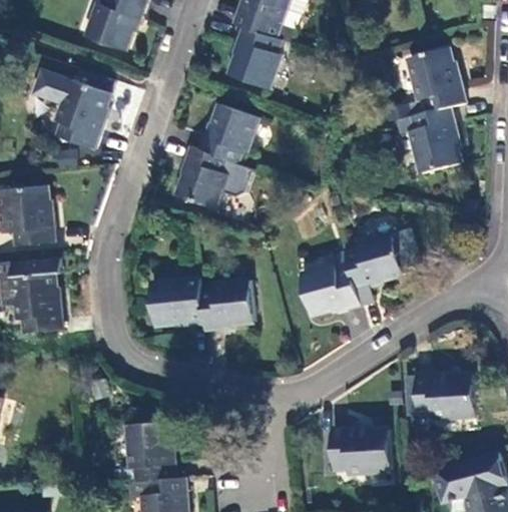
[(136,19),(141,4),(129,0),(101,0),(99,5),(95,4),(82,36),(122,49),(134,17),(136,19)]
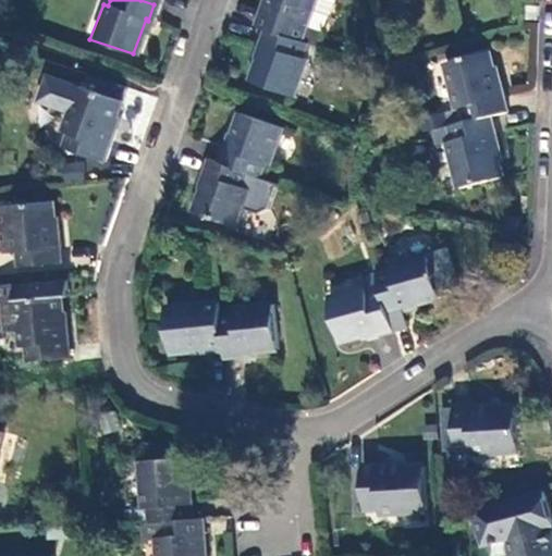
[(298,40),(304,25),(311,0),(264,0),(260,11),(256,9),(252,23),(260,26),(298,40)]
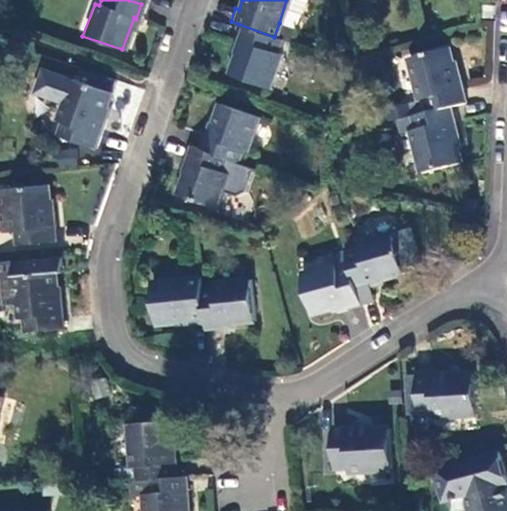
[(478,16),(489,16),(490,4),(479,4),(478,16)]
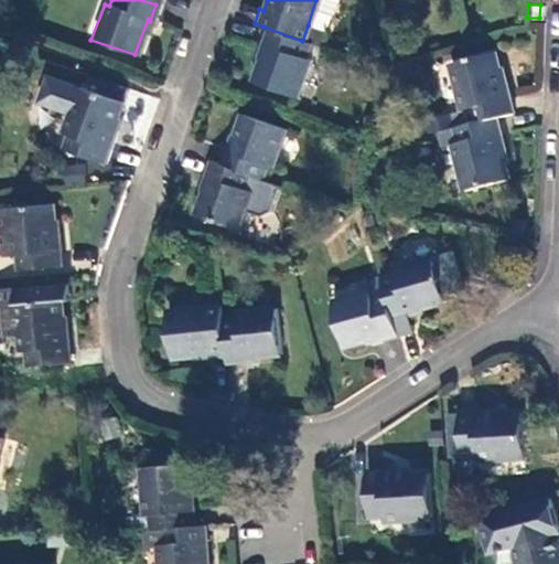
[(323,30),(308,25),(302,41),(308,43),(318,46),(323,30)]
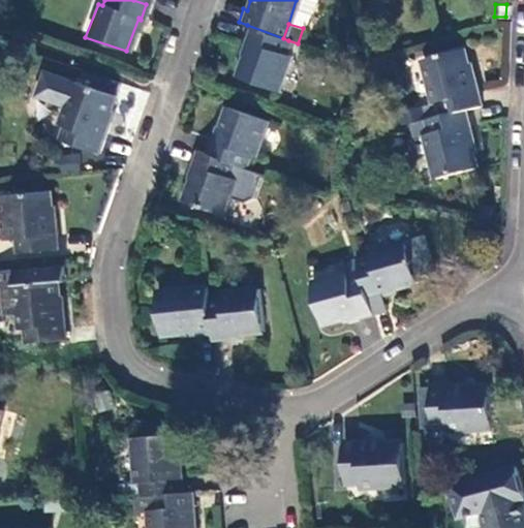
[(284,54),(288,40),(283,38),(247,25),(242,40),(246,42),(234,75),(275,90),(287,55),(284,54)]
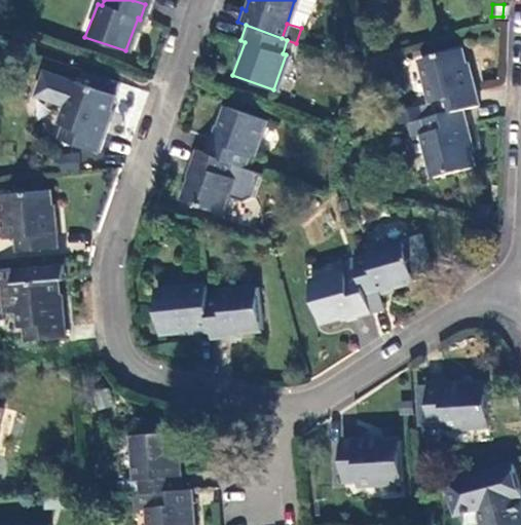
[(291,57),(296,43),(287,40),(283,53),(286,54),(291,57)]
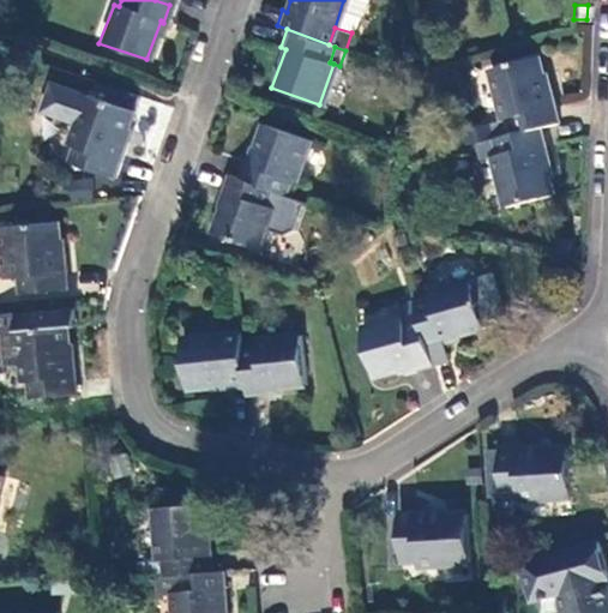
[(506,125),(507,134),(537,126),(555,121),(548,91),(546,92),(535,55),(486,68),(499,116),(503,116),(506,125)]
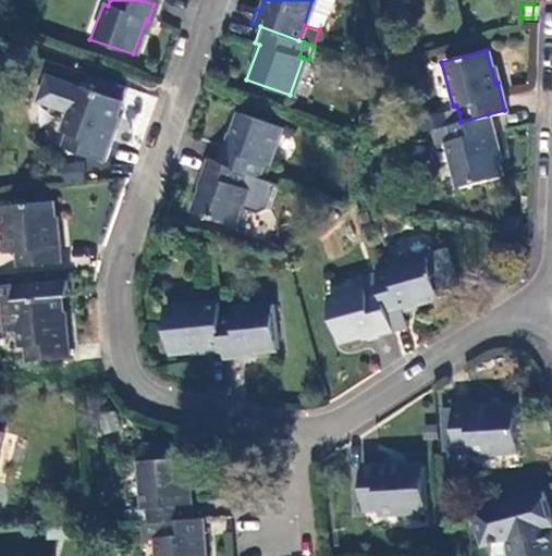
[(118,101),(76,85),(60,128),(64,131),(60,146),(99,161),(110,130),(108,127),(118,101)]
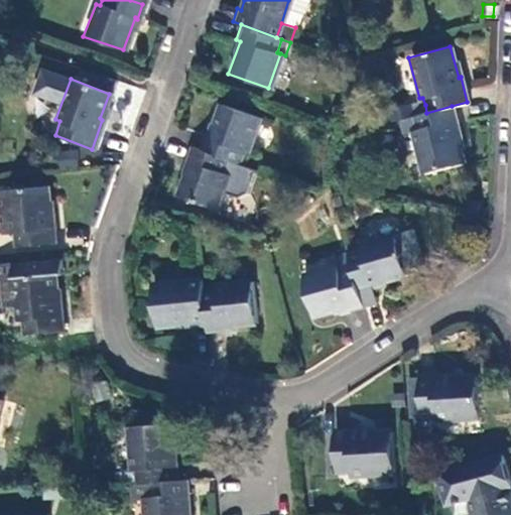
[(203,134),(197,148),(228,159),(237,162),(242,151),(247,152),(258,118),(217,103),(206,135),(203,134)]
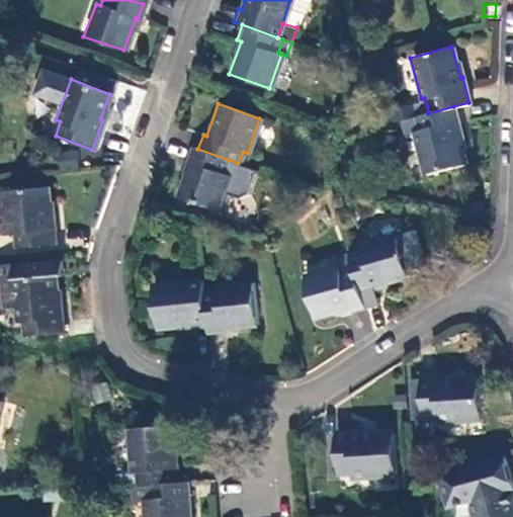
[(415,109),(416,116),(428,113),(427,105),(415,109)]
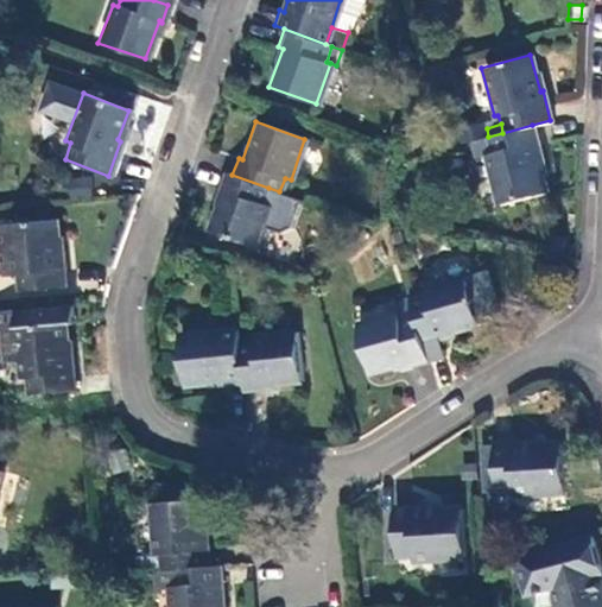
[(542,160),(532,125),(502,133),(488,137),(483,138),(489,153),(483,156),(496,203),(545,191),(538,162),(542,160)]
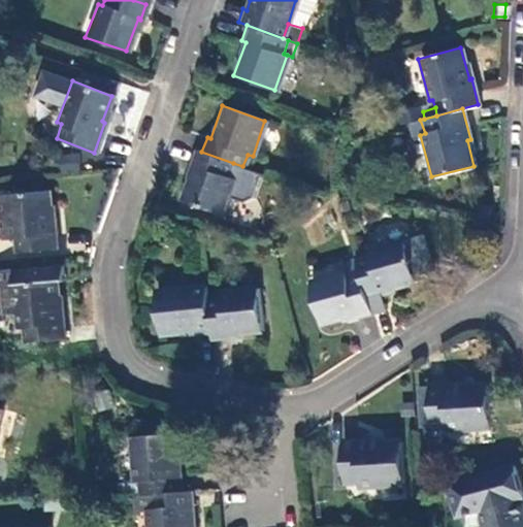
[(229,176),(233,163),(201,152),(194,149),(188,164),(192,166),(181,198),(221,213),(233,178),(229,176)]
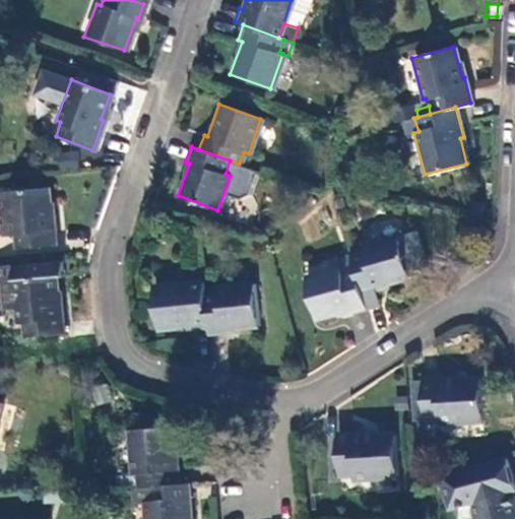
[(72,152),(57,154),(58,170),(73,168),(72,152)]
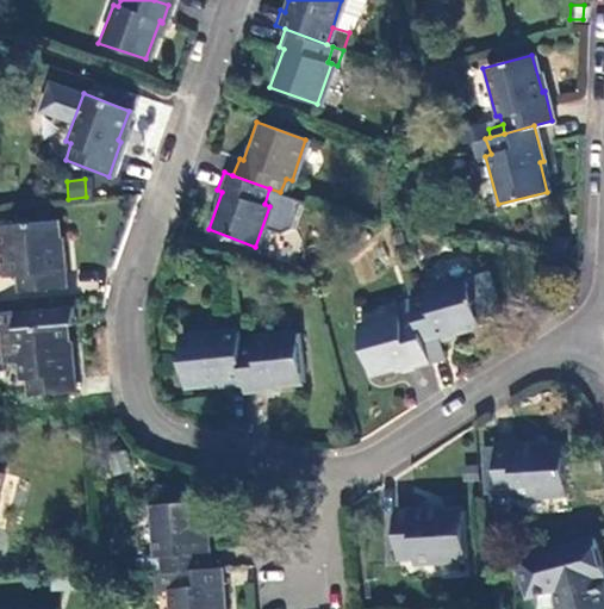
[(54,221),(0,224),(0,274),(1,275),(16,274),(17,292),(63,287),(60,250),(57,250),(54,221)]
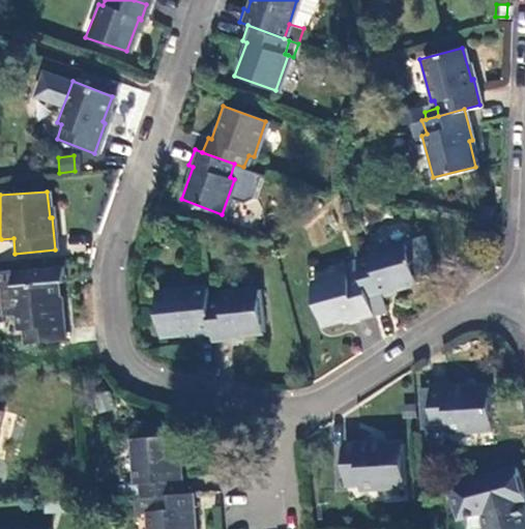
[(369,255),(354,258),(357,271),(369,314),(384,311),(380,292),(413,282),(412,277),(405,250),(423,245),(420,234),(367,250),(369,255)]
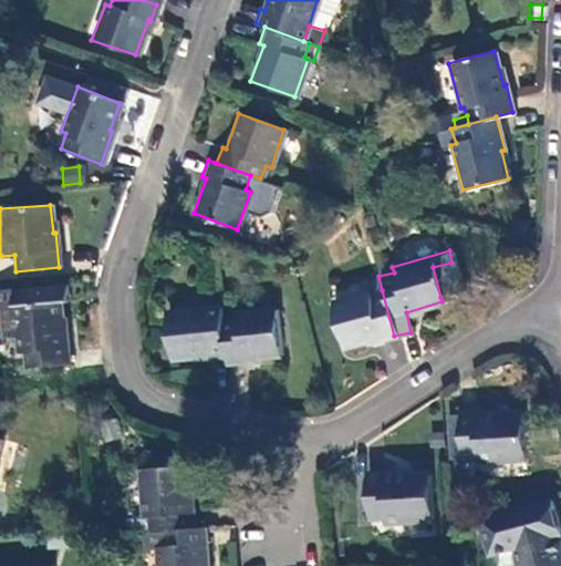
[(461,291),(452,263),(433,267),(440,297),(461,291)]
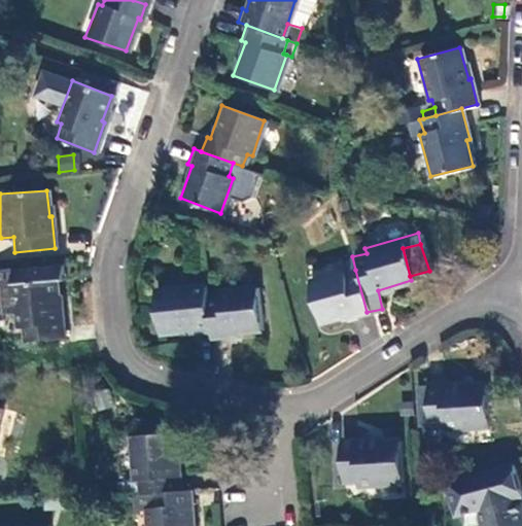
[(65,279),(63,264),(54,265),(56,280),(65,279)]
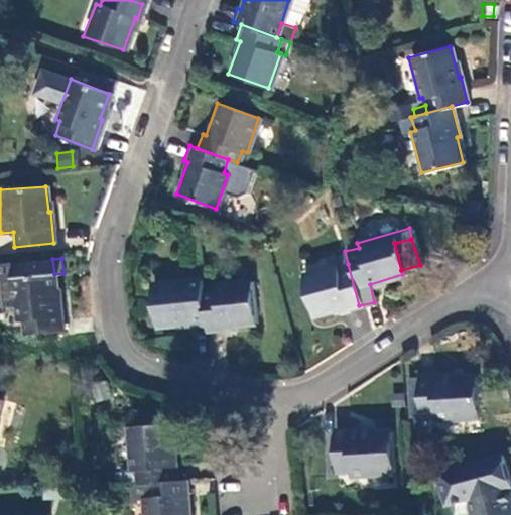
[(54,274),(52,259),(0,263),(0,296),(6,304),(13,304),(14,319),(19,319),(21,335),(60,331),(57,298),(56,299),(54,274)]
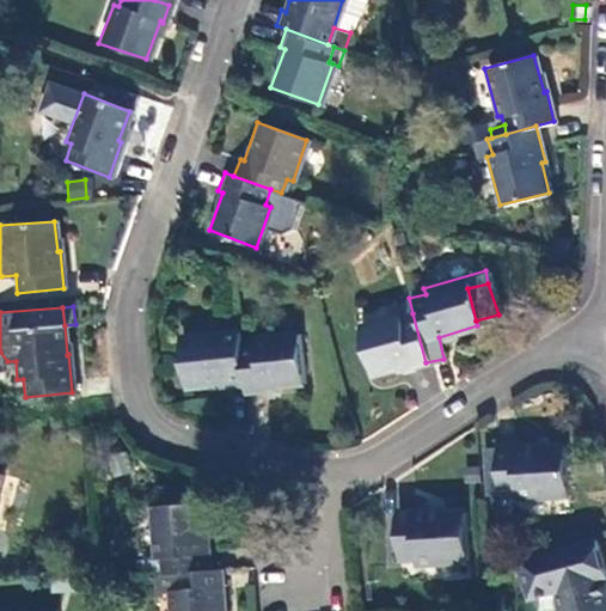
[(411,366),(426,362),(412,313),(397,318),(396,313),(356,324),(369,374),(409,362),(411,366)]
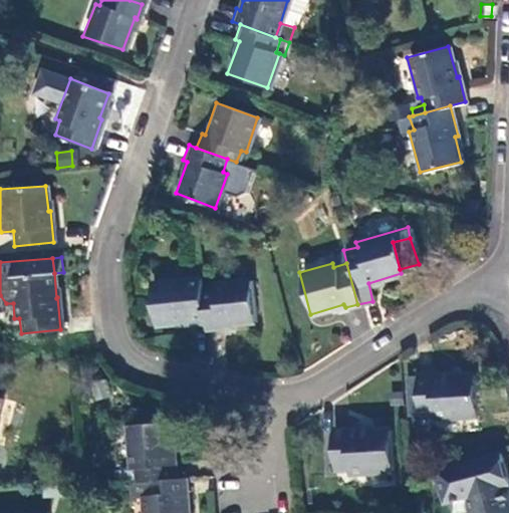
[(187,326),(202,324),(199,289),(198,278),(149,283),(152,324),(186,321),(187,326)]
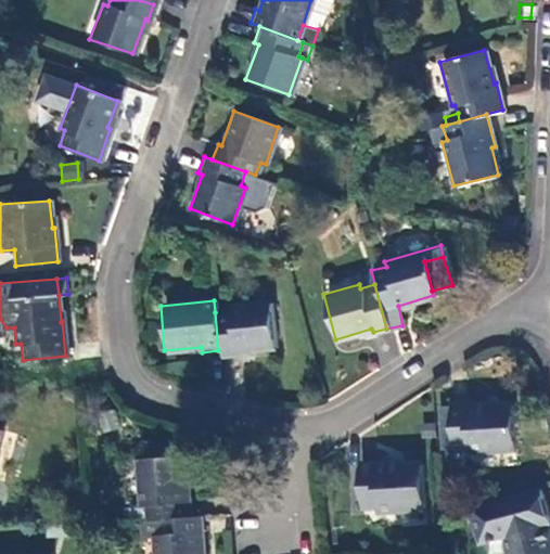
[(231,311),(215,312),(218,350),(218,357),(234,356),(234,350),(273,346),(268,301),(230,305),(231,311)]
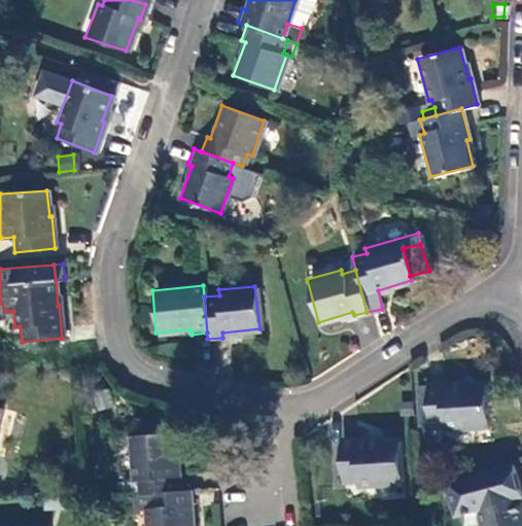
[(457,381),(415,384),(417,424),(441,423),(441,428),(486,425),(483,383),(457,384),(457,381)]
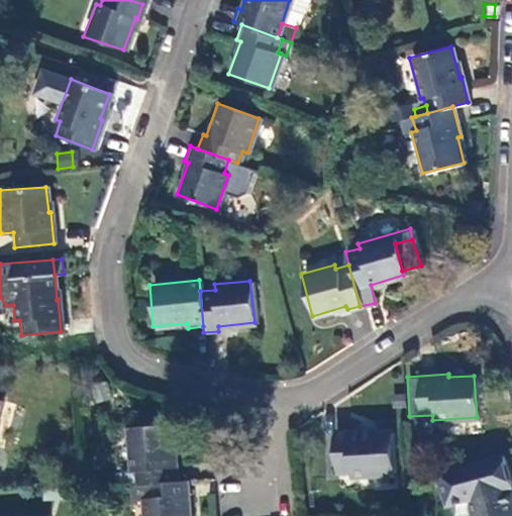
[(134,472),(135,485),(146,485),(177,482),(174,450),(172,450),(169,425),(126,428),(129,472),(134,472)]
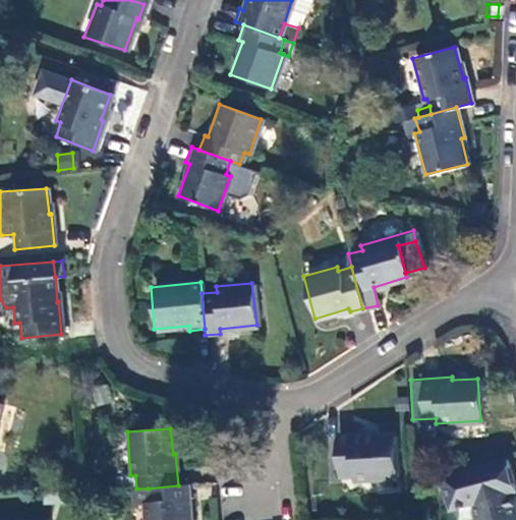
[(396,477),(394,434),(367,436),(367,434),(336,435),(338,475),(351,475),(351,479),(396,477)]
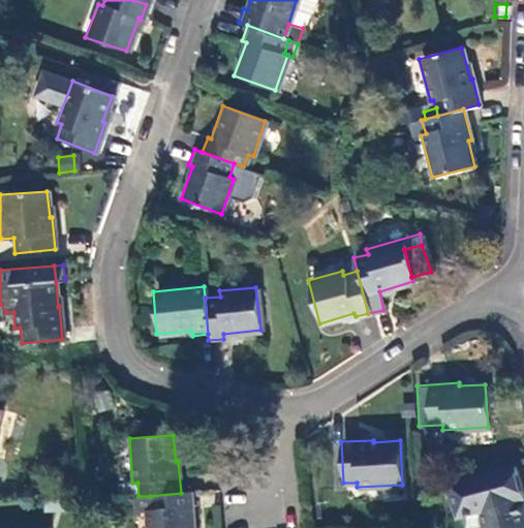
[(448,508),(453,511),(455,518),(461,516),(463,527),(481,523),(482,527),(523,527),(523,519),(523,516),(523,515),(523,506),(512,464),(444,483),(448,493),(444,498),(448,508)]
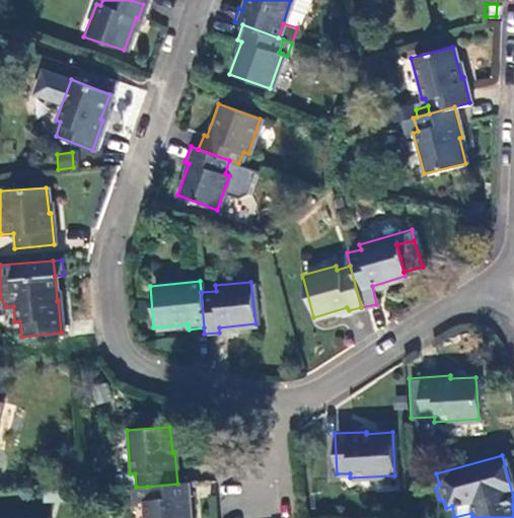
[(191,516),(188,483),(177,484),(147,487),(148,499),(142,500),(143,517),(187,517),(188,517),(191,516)]
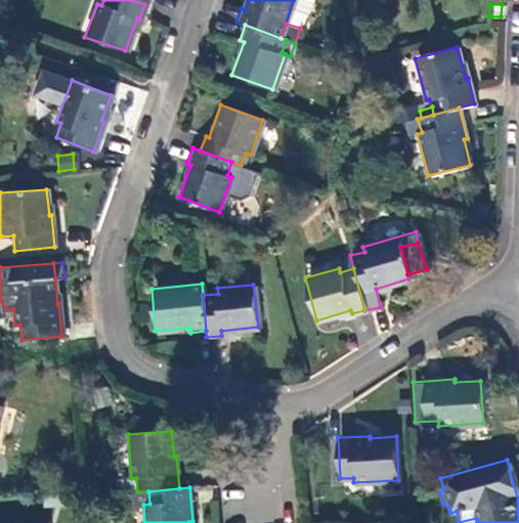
[(65,506),(63,492),(42,494),(43,506),(65,506)]
